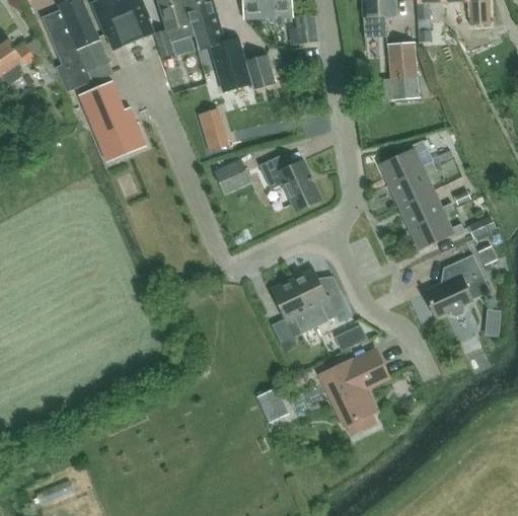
[(91,80),(113,71),(108,61),(87,10),(82,0),(66,0),(58,3),(60,9),(42,16),(62,63),(55,66),(66,91),(76,86),(91,80)]
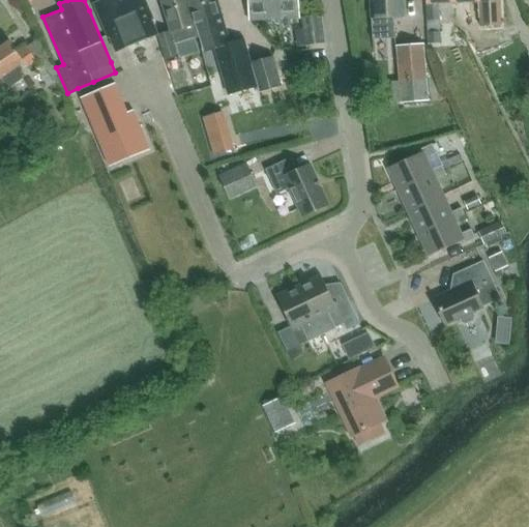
[(119,0),(97,0),(93,2),(108,36),(109,36),(115,50),(158,31),(152,18),(153,18),(145,0),(119,0)]
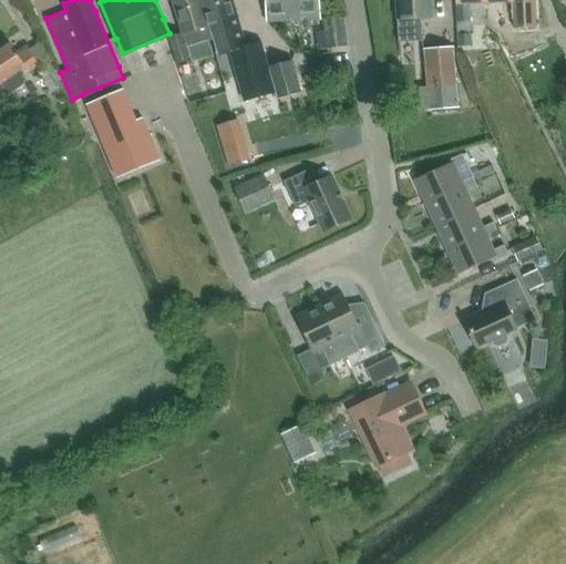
[(209,24),(204,0),(173,0),(187,44),(213,36),(209,24)]
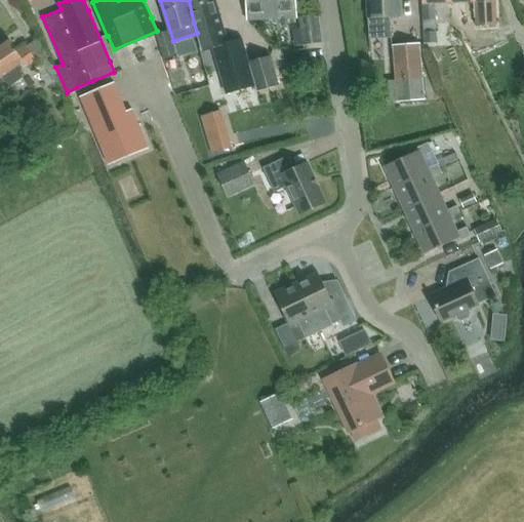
[(271,55),(247,63),(241,37),(227,41),(214,0),(189,0),(194,23),(197,33),(208,30),(226,91),(253,83),(255,90),(279,83),(271,55)]
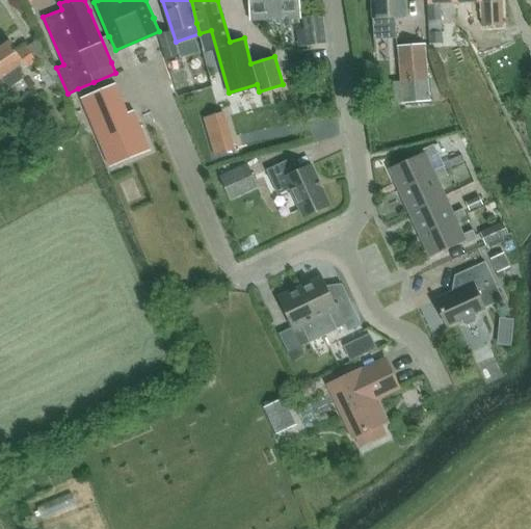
[(247,0),(249,19),(299,16),(298,0),(247,0)]
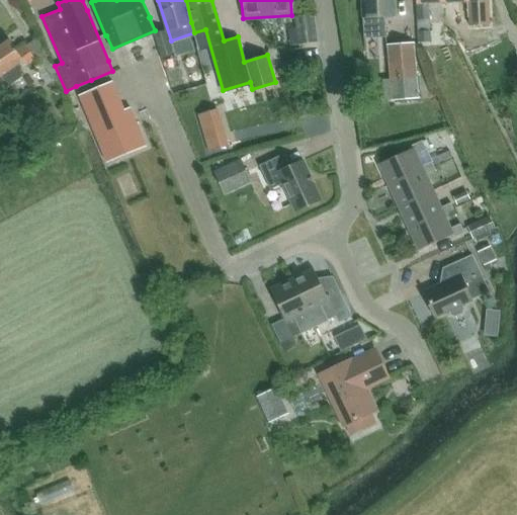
[(383,15),(394,14),(393,0),(360,0),(361,16),(362,36),(384,35),(383,15)]
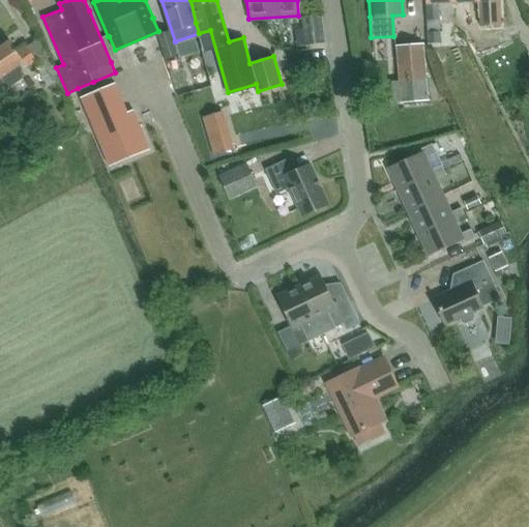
[(425,2),(427,19),(428,42),(439,42),(437,2),(452,1),(452,0),(425,0),(425,2)]
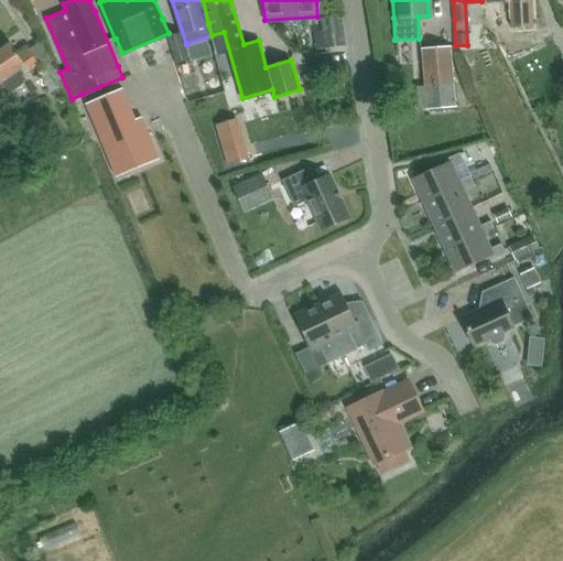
[(482,0),(482,1),(498,0),(499,18),(510,18),(510,0),(482,0)]
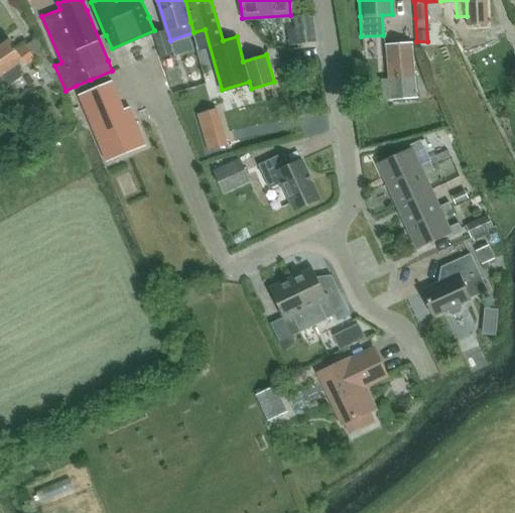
[(297,42),(315,40),(310,12),(293,15),(297,42)]
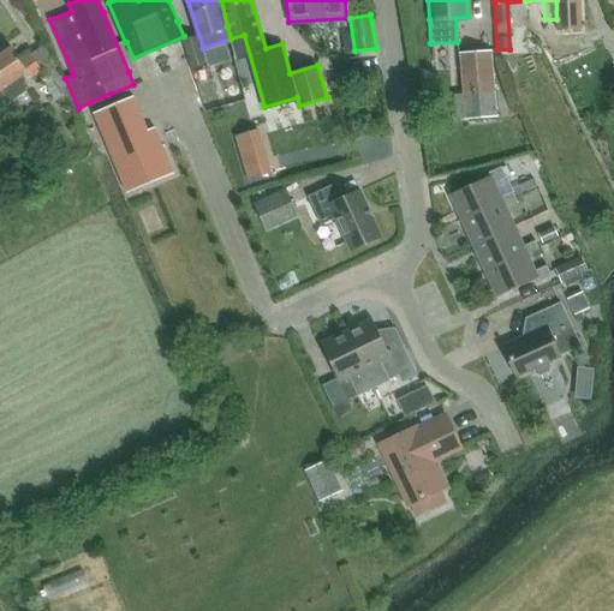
[(182,39),(190,66),(203,63),(196,34),(182,39)]
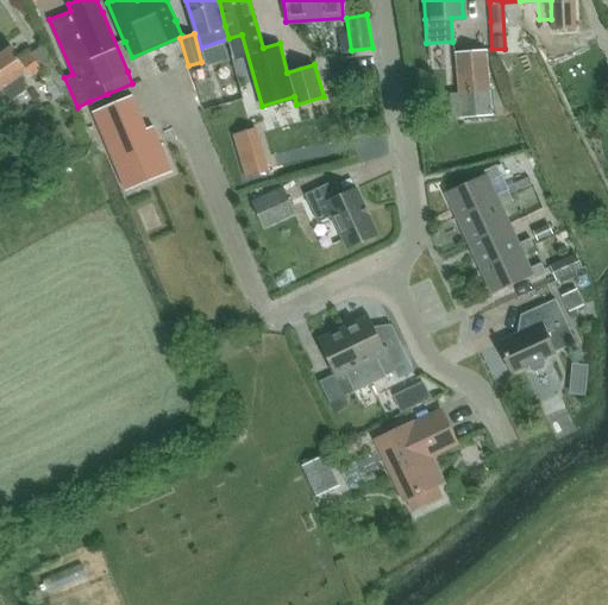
[(1,87),(11,99),(25,89),(17,76),(27,69),(31,74),(38,69),(42,67),(30,50),(19,58),(11,44),(0,50),(0,84),(1,87)]
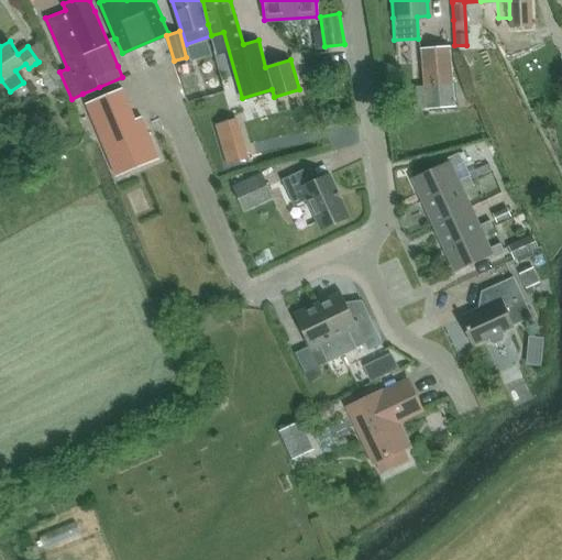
[(423,84),(426,108),(453,106),(451,83),(448,45),(421,47),(423,84)]
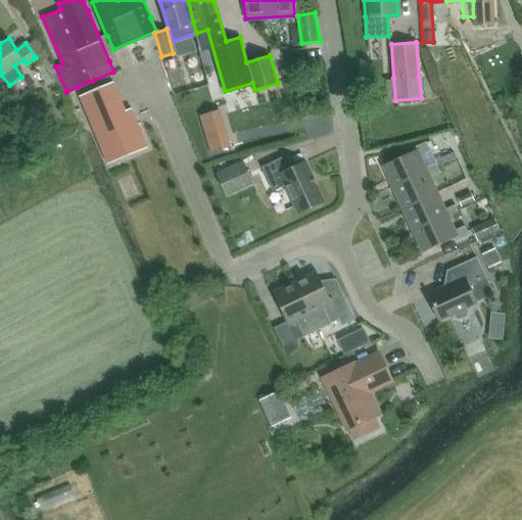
[(59,76),(47,57),(36,64),(35,65),(46,84),(59,76)]
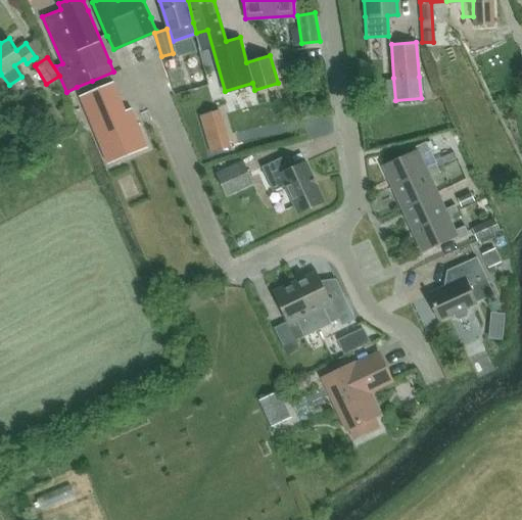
[(395,100),(393,78),(385,79),(387,101),(395,100)]
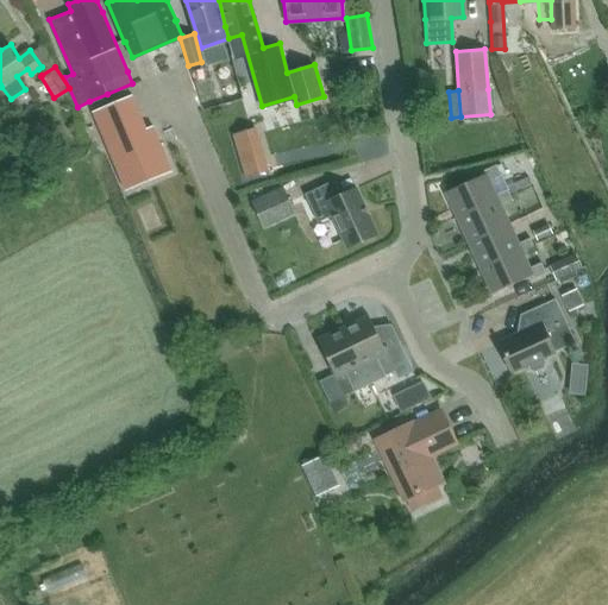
[(125,189),(170,170),(151,125),(145,127),(131,94),(92,109),(125,189)]
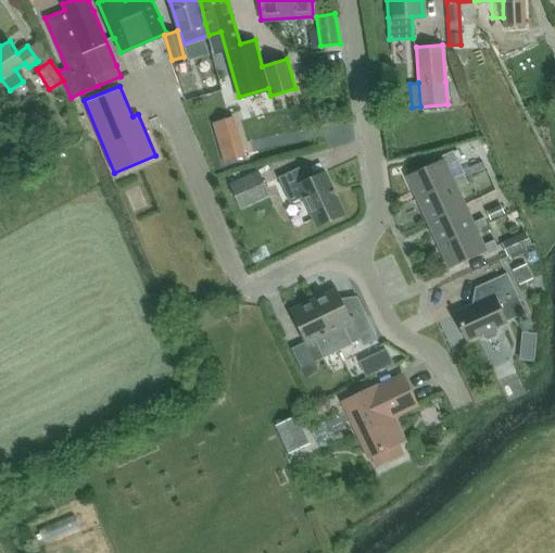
[(240,139),(218,146),(223,161),(244,155),(240,139)]
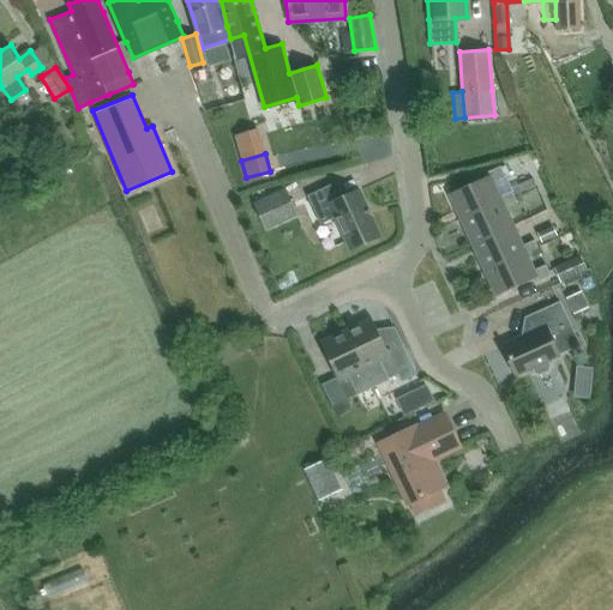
[(449,193),(460,218),(514,193),(511,189),(499,194),(493,180),(505,175),(500,164),(487,170),(488,174),(449,193)]
